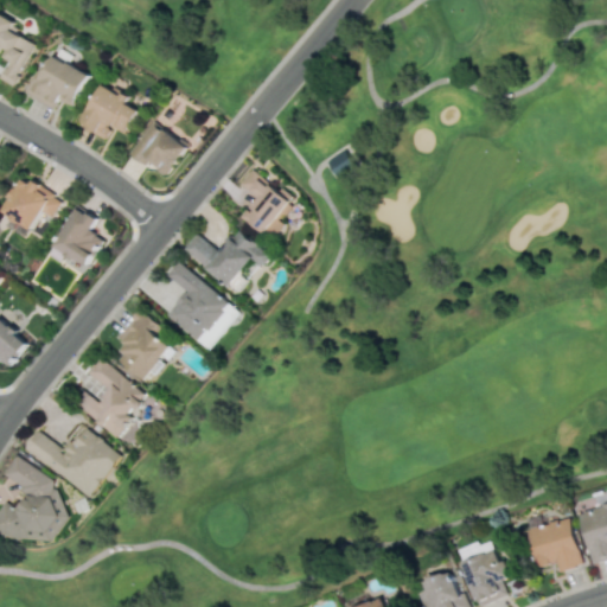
[(34,43),(11,31),(14,21),(0,14),(0,50),(1,48),(7,50),(4,59),(8,62),(0,78),(14,85),(34,43)]
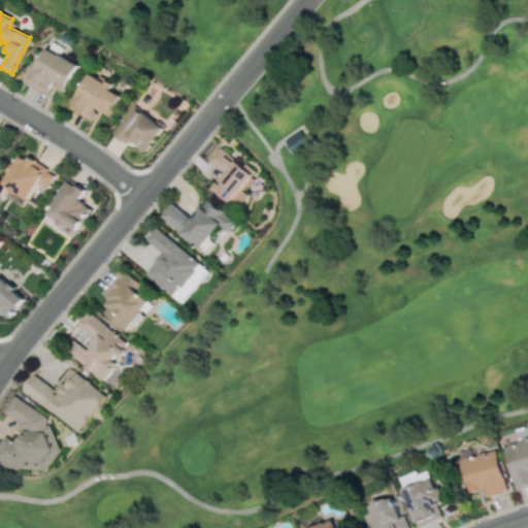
[(77,63),(44,48),(39,62),(32,59),(22,81),(47,93),(51,86),(65,92),(77,63)]
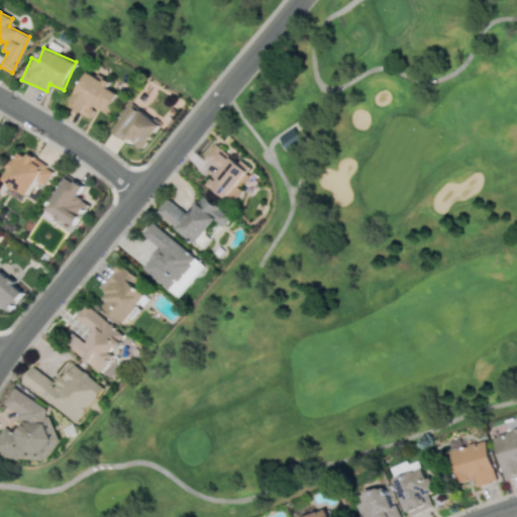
[(69,106),(90,116),(94,107),(107,114),(117,93),(108,88),(110,83),(86,71),(69,106)]
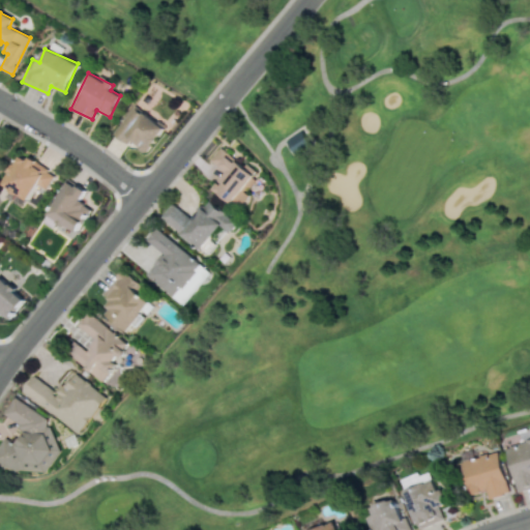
[(112,133),(126,145),(129,141),(140,150),(146,142),(150,146),(163,128),(134,106),(112,133)]
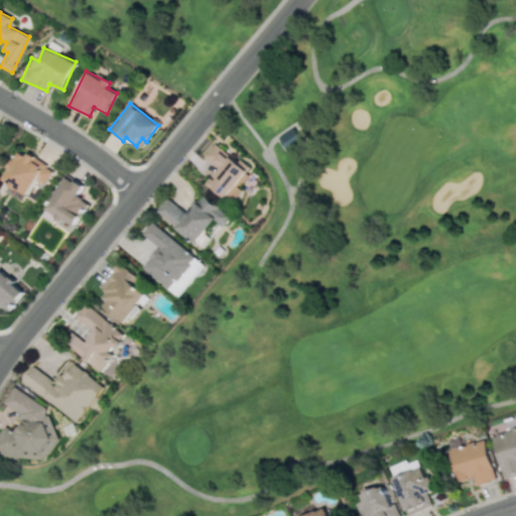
[(275,137),(284,154),(304,143),(295,126),(275,137)]
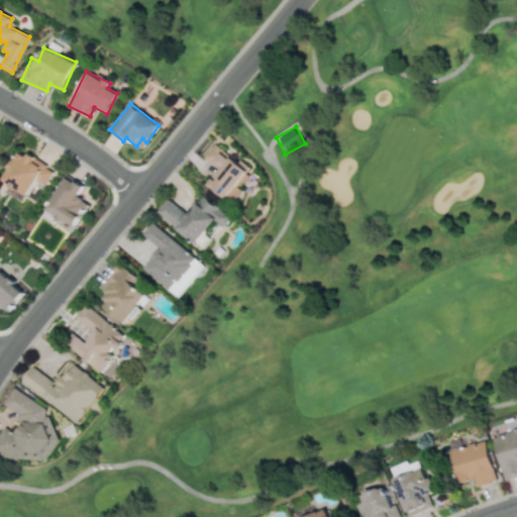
[(204,156),(219,169),(208,184),(225,198),(248,170),(215,142),(204,156)]
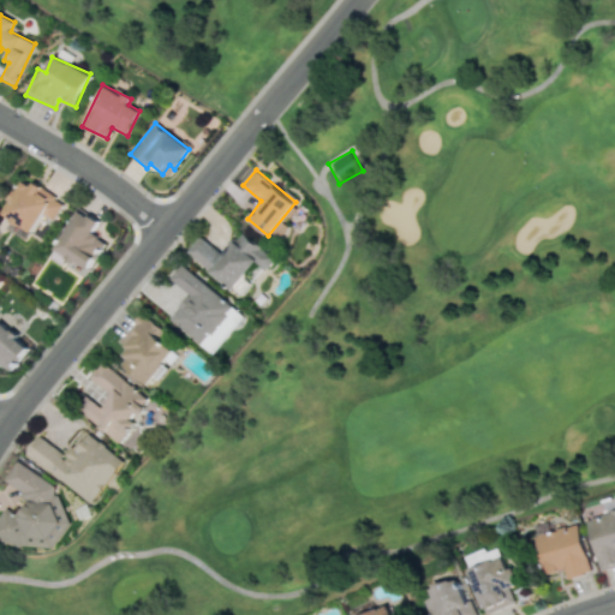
[(52,220),(64,203),(24,178),(1,213),(30,233),(43,214),(52,220)]
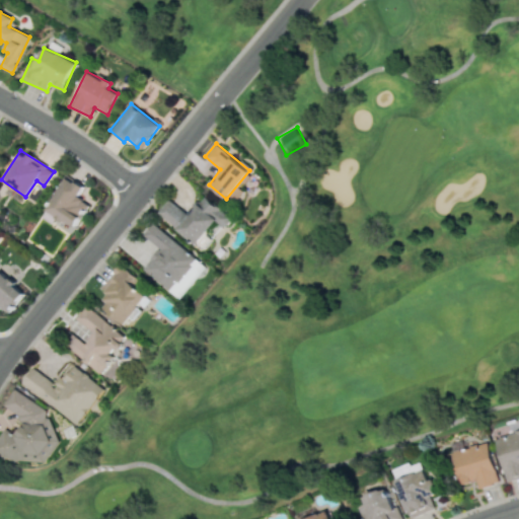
[(84,187),(66,176),(46,210),(75,228),(89,204),(78,197),(84,187)]
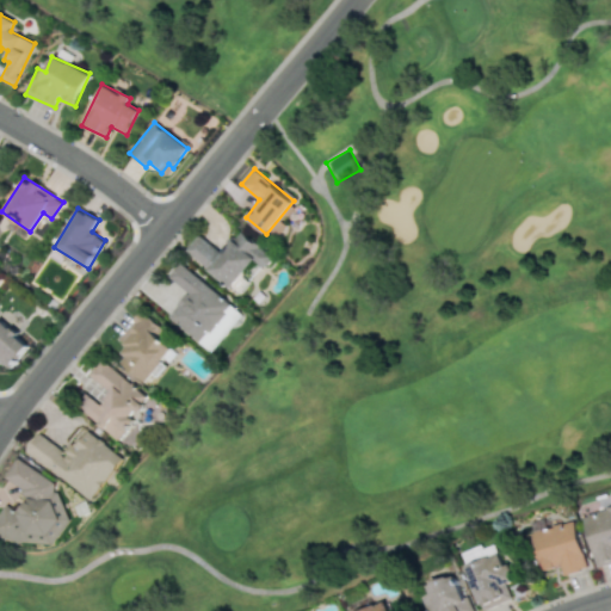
[(185,251),(239,294),(250,281),(244,276),(254,261),(263,269),(272,257),(239,230),(221,253),(198,234),(185,251)]
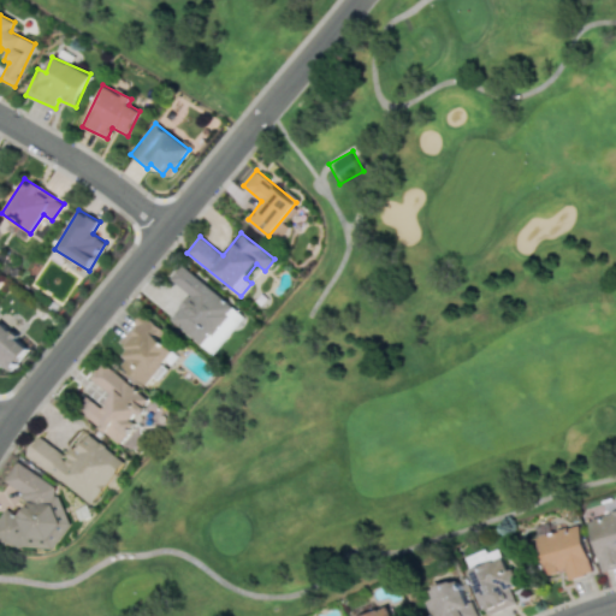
[(170,279),(189,295),(169,319),(214,355),(246,315),(181,265),(170,279)]
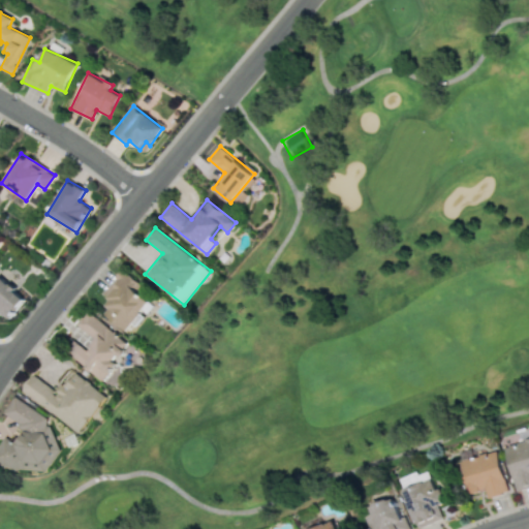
[(126,331),(149,302),(137,292),(143,286),(122,269),(102,293),(113,301),(103,312),(126,331)]
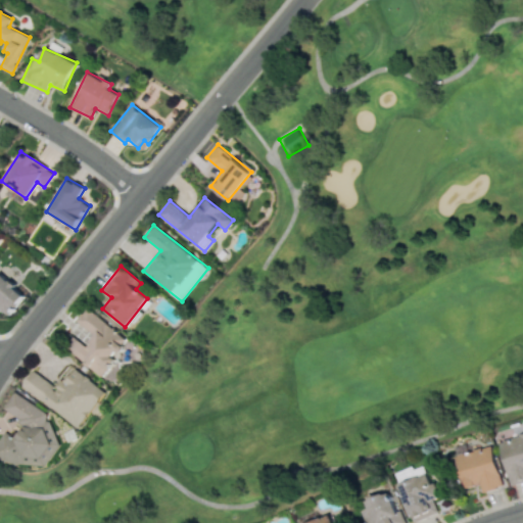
[(25,294),(0,274),(0,310),(7,316),(25,294)]
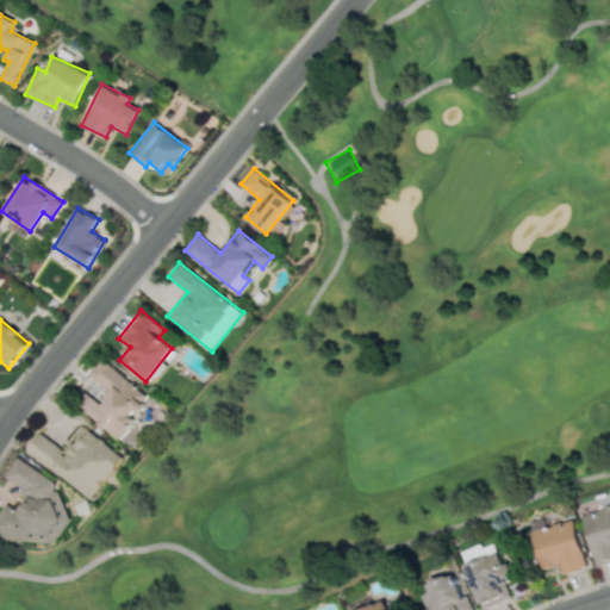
[(88,374),(110,391),(100,404),(86,393),(76,406),(120,441),(132,425),(129,423),(149,396),(100,358),(88,374)]
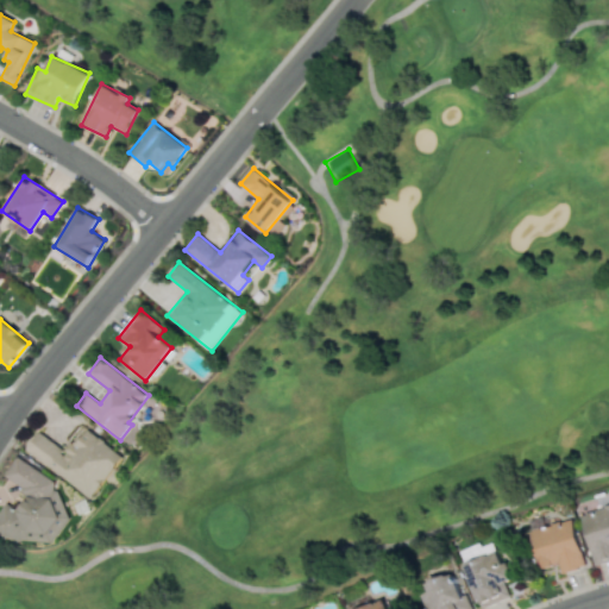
[(25,449),(88,498),(123,456),(86,427),(66,452),(39,431),(25,449)]
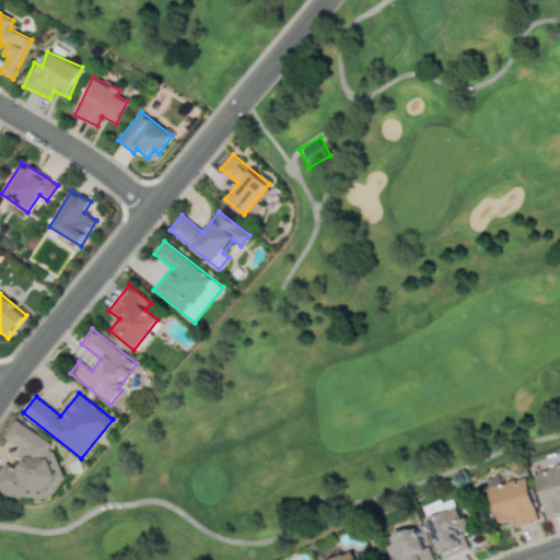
[(66,469),(43,454),(50,443),(14,419),(1,439),(25,454),(15,469),(4,462),(0,467),(0,490),(19,502),(25,491),(44,503),(66,469)]
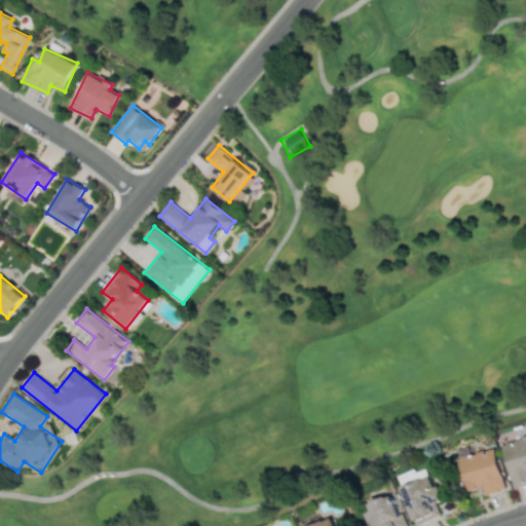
[(457,457),(465,491),(483,487),(485,494),(504,489),(494,448),(457,457)]
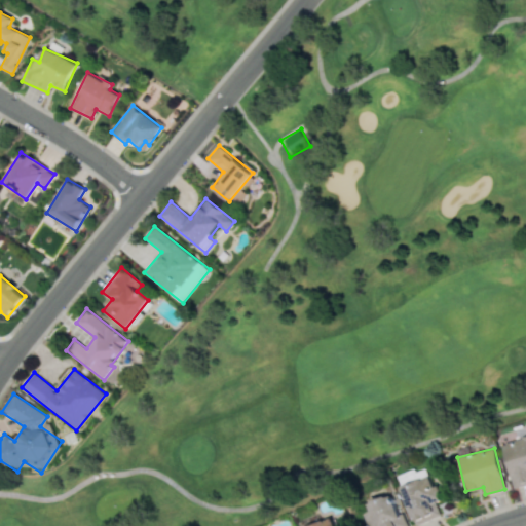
[(401,486),(427,475),(424,466),(398,477),(401,486)]
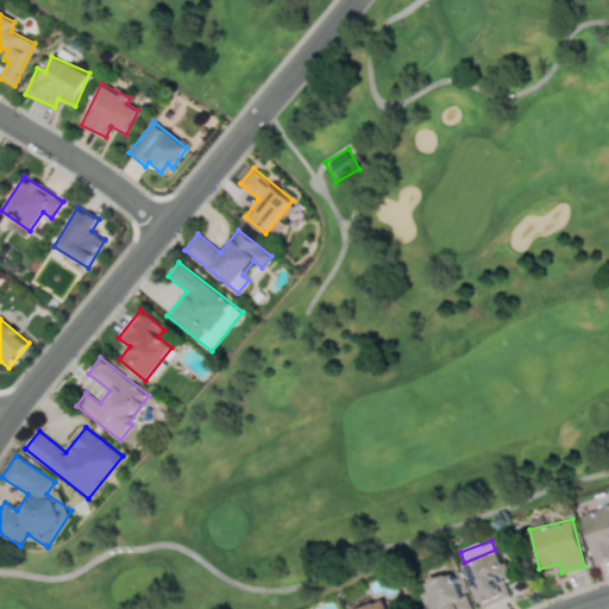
[(477,607),(509,598),(504,579),(508,579),(501,552),(465,562),(477,607)]
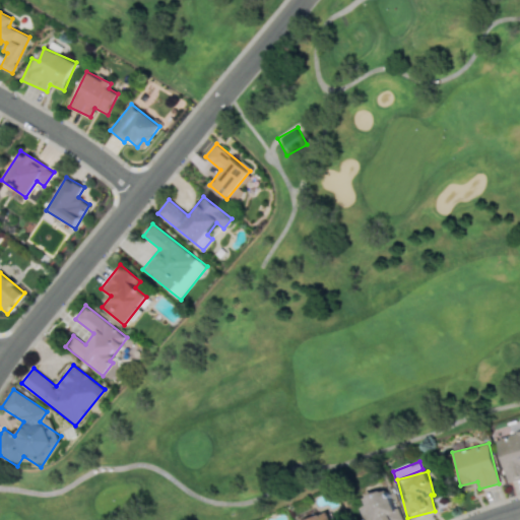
[(364,519),(401,519),(386,486),(362,497),(365,505),(359,507),(364,519)]
